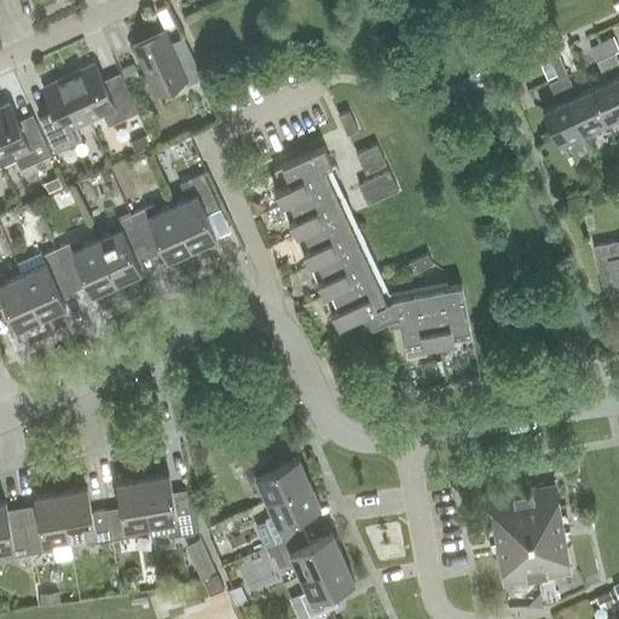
[(186,86),(202,79),(184,38),(169,45),(165,35),(136,48),(156,93),(185,81),(186,86)]
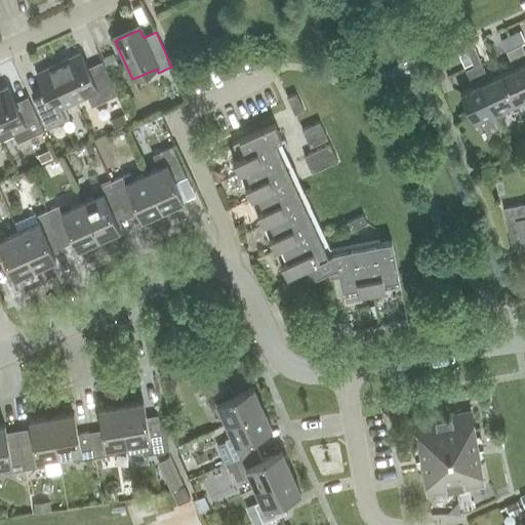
[(508,37),(500,40),(506,52),(513,48),(508,37)]
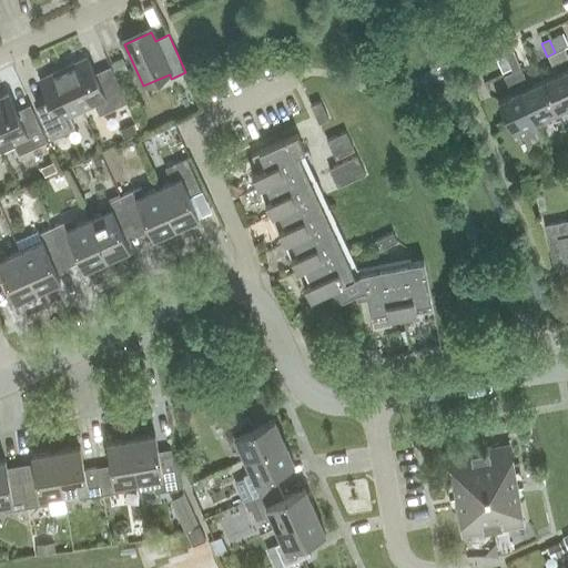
[(567,58),(564,49),(555,52),(567,80),(567,58)]
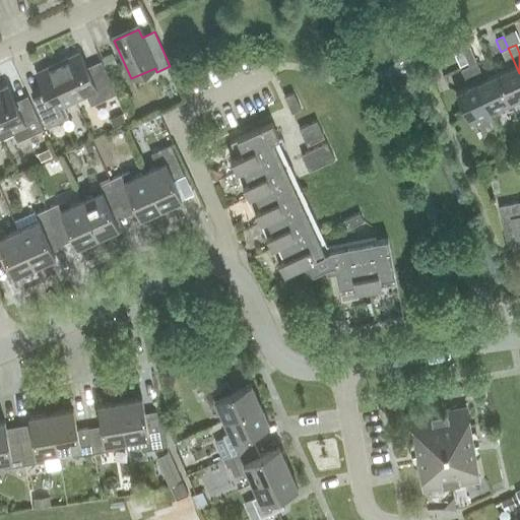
[(496,73),(511,106),(519,102),(519,73),(508,48),(501,52),(508,68),(496,73)]
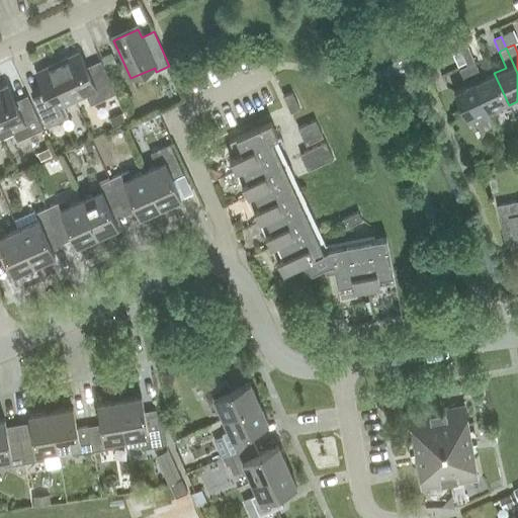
[(458,67),(465,64),(463,59),(460,52),(452,55),(458,67)]
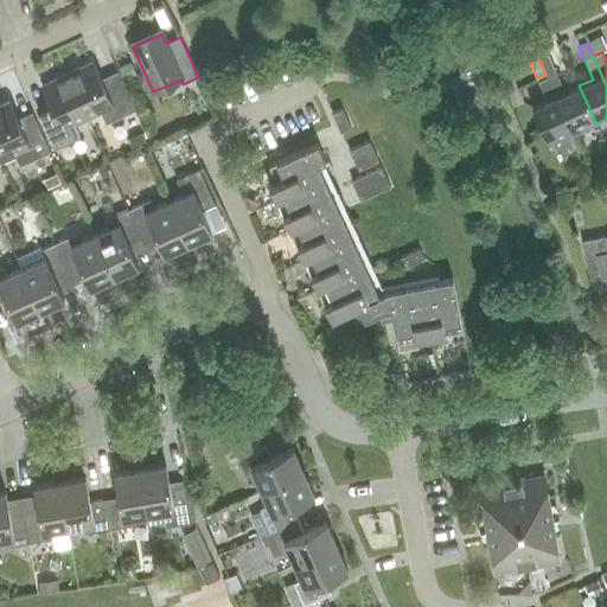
[(93,63),(68,75),(87,119),(100,113),(106,125),(135,110),(117,71),(101,80),(93,63)]
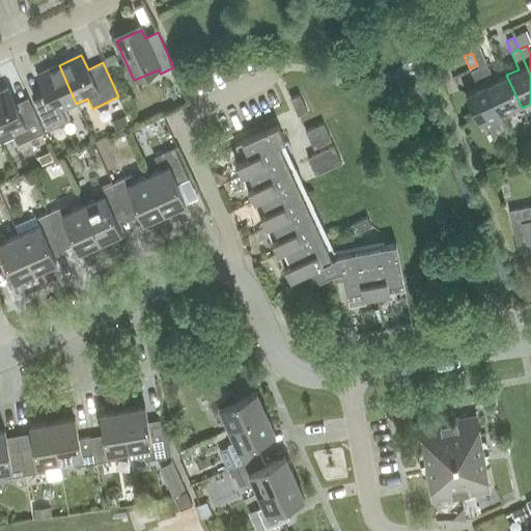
[(114,56),(104,61),(109,71),(118,66),(114,56)]
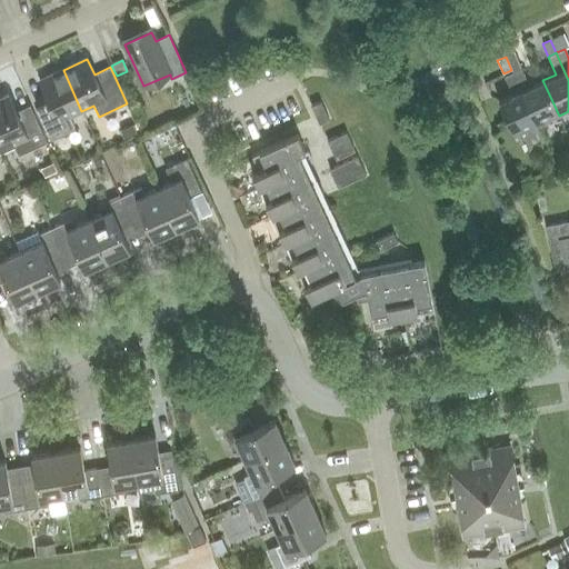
[(517,60),(509,65),(511,70),(512,72),(521,68),(517,60)]
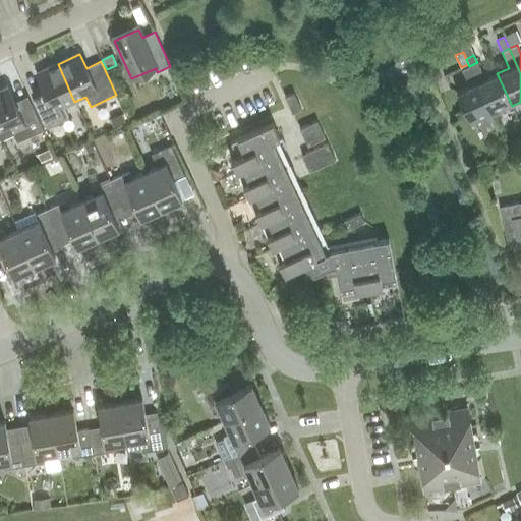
[(469,66),(491,115),(512,106),(497,73),(484,79),(477,63),(469,66)]
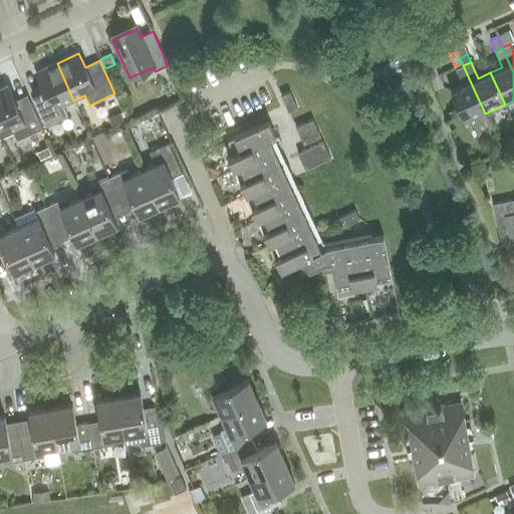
[(73,100),(57,63),(35,73),(43,90),(32,95),(45,125),(67,115),(62,105),(73,100)]
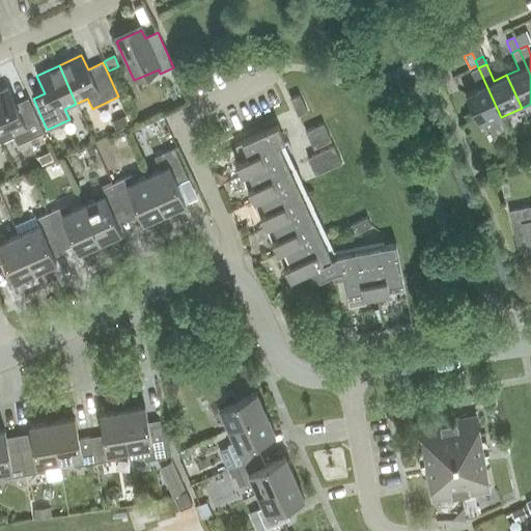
[(501,117),(478,67),(470,72),(478,88),(465,94),(480,128),(501,117)]
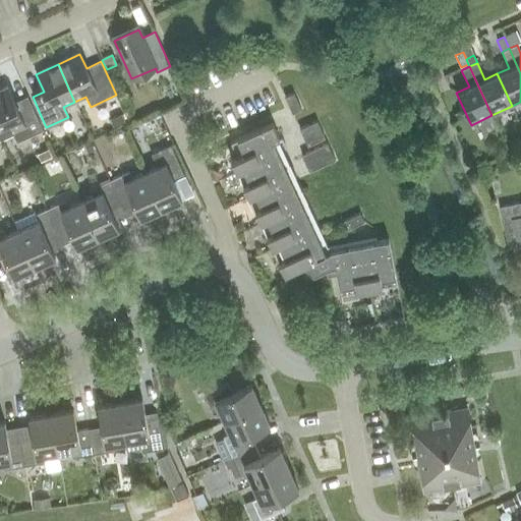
[(0,90),(0,134),(0,135),(11,131),(16,142),(43,130),(32,106),(18,111),(7,87),(0,90)]
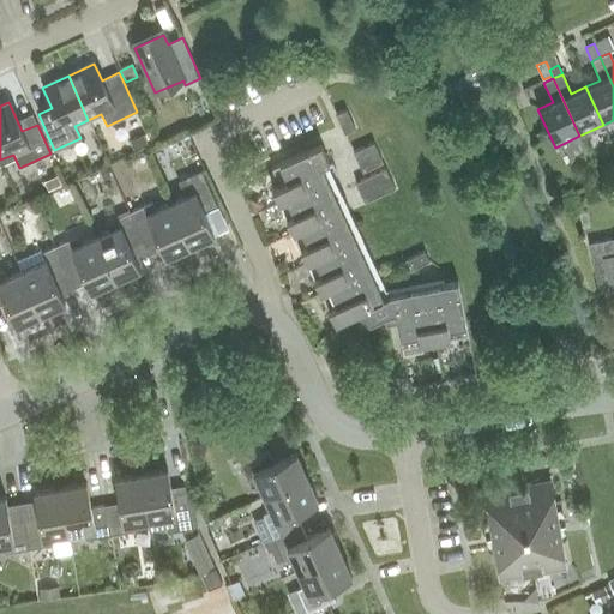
[(344,134),(355,130),(345,110),(336,115),(344,134)]
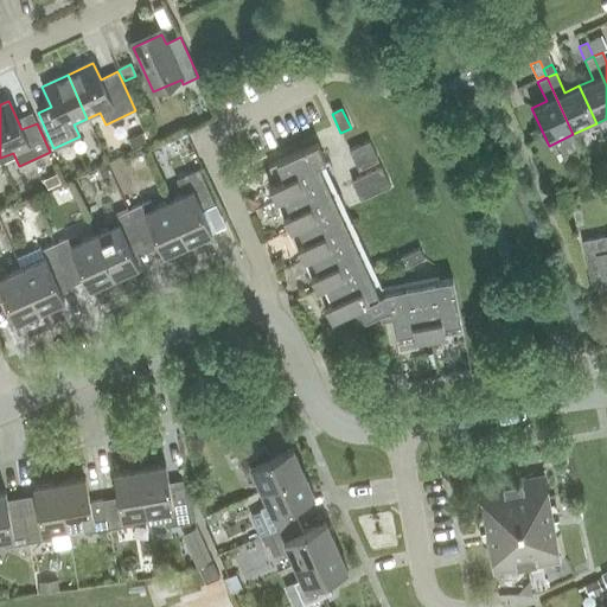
[(142,134),(129,140),(133,148),(147,142),(142,134)]
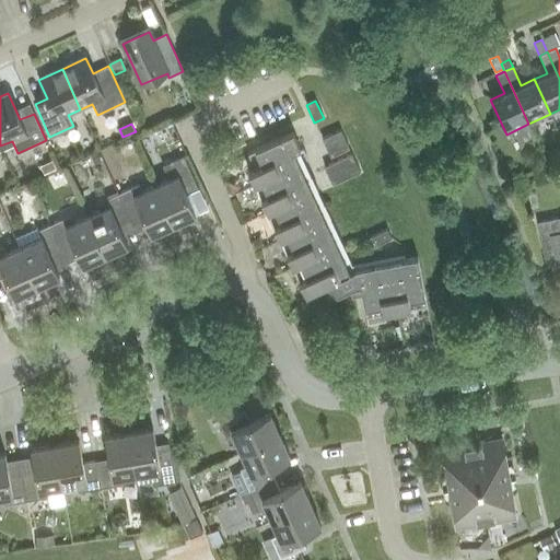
[(330,156),(349,148),(340,130),(322,139),(330,156)]
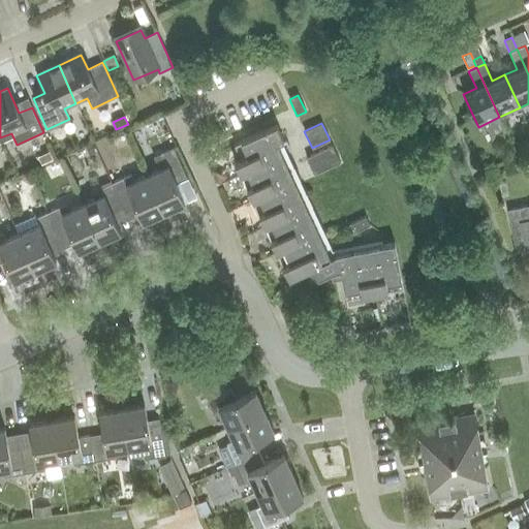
[(276,125),(234,145),(241,159),(235,162),(288,278),(306,271),(311,282),(333,272),(335,276),(341,275),(346,300),(347,306),(364,303),(363,297),(403,288),(395,243),(337,254),(330,257),(277,144),(283,141),(276,125)]
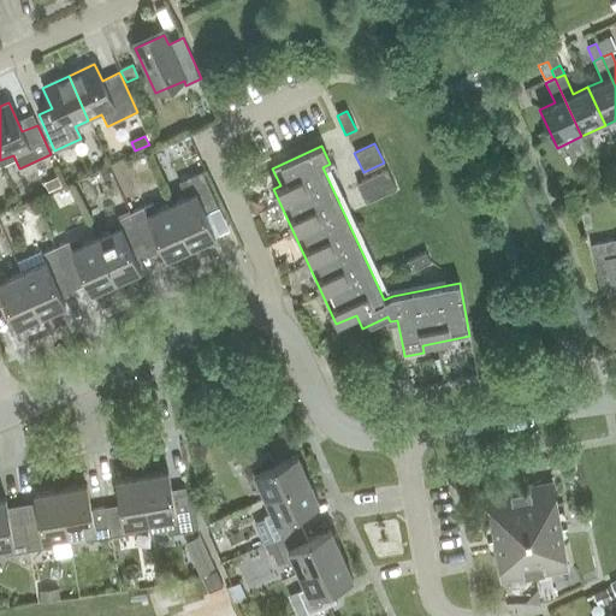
[(108,166),(99,170),(104,182),(113,177),(108,166)]
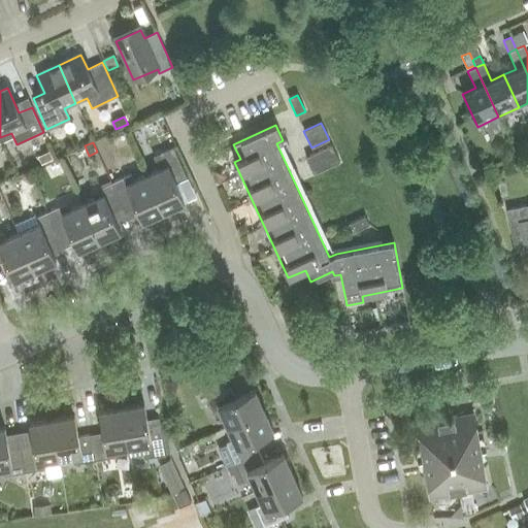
[(314,174),(339,162),(331,145),(305,158),(314,174)]
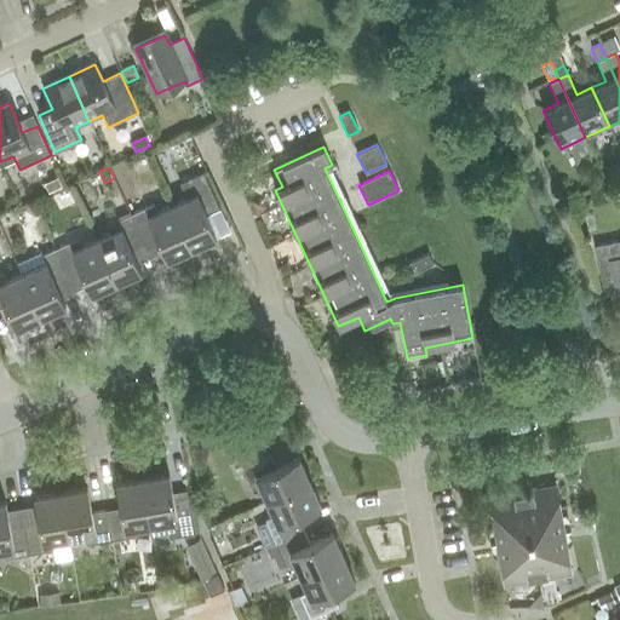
[(172,206),(191,248),(216,237),(206,216),(219,210),(204,173),(179,184),(187,200),(172,206)]
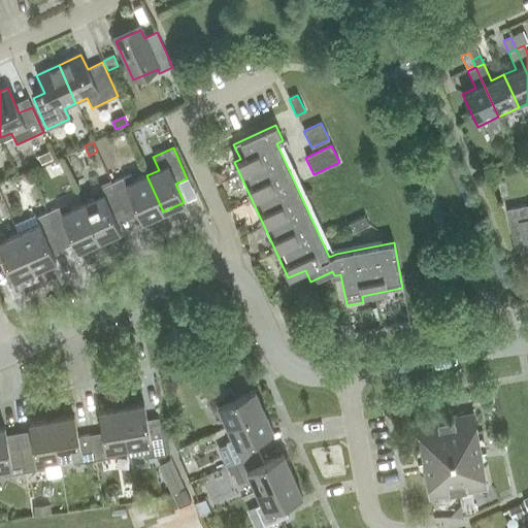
[(131,174),(111,184),(122,207),(133,202),(142,222),(163,211),(146,175),(134,182),(131,174)]
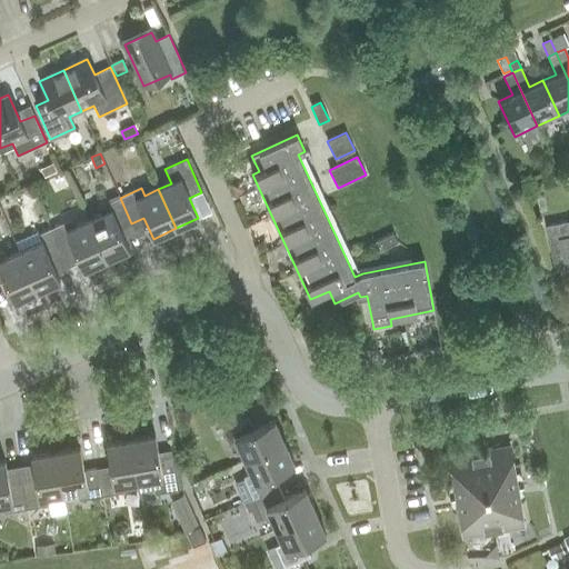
[(7,195),(0,197),(0,203),(3,211),(12,208),(7,195)]
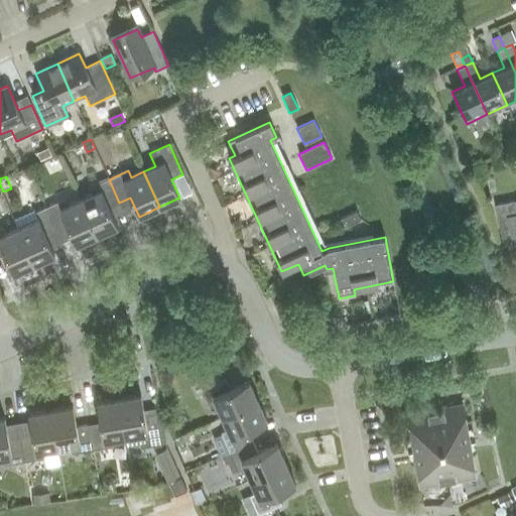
[(93,195),(81,200),(97,236),(117,226),(109,208),(119,203),(109,179),(90,187),(93,195)]
